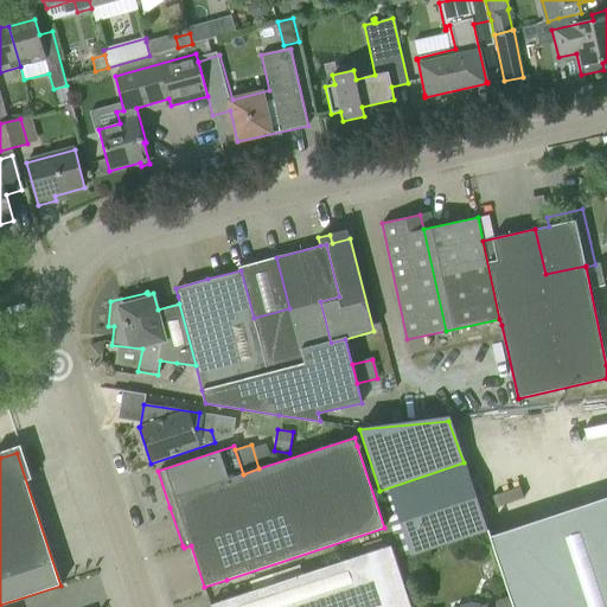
[(389,490),(410,555),(487,530),(466,465),(389,490)]
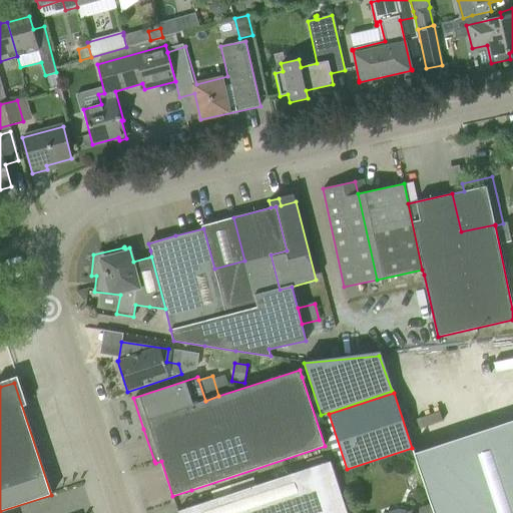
[(512,512),(512,414),(412,448),(433,512),(512,512)]
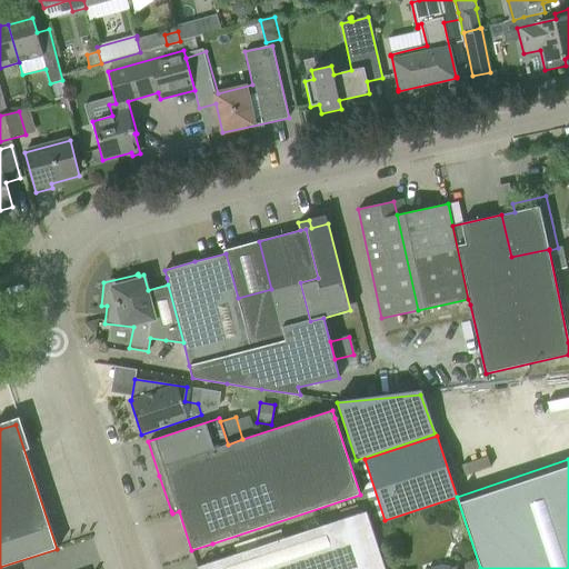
[(218,560),(197,567),(197,568),(383,568),(366,511),(345,518),(218,560)]
